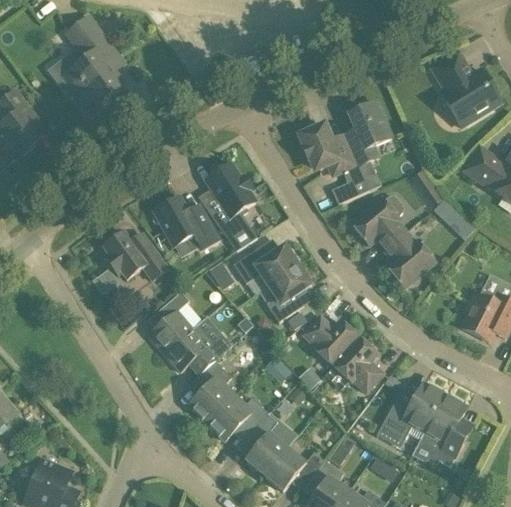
[(97,103),(122,83),(103,58),(114,49),(88,14),(65,31),(84,56),(59,76),(68,87),(82,106),(93,98),(97,103)]
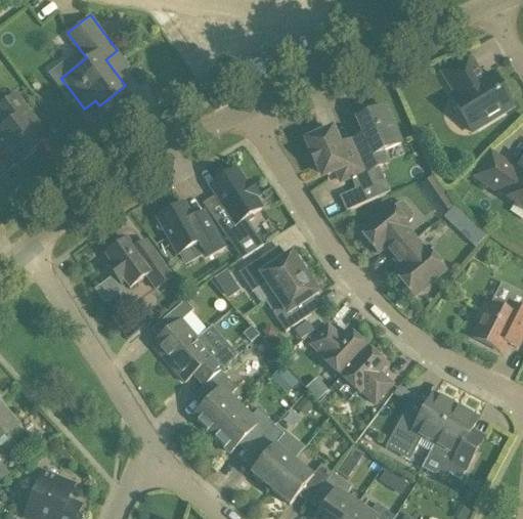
[(480,77),(474,66),(476,65),(468,51),(441,68),(456,92),(450,95),(470,127),(512,101),(492,70),(480,77)]
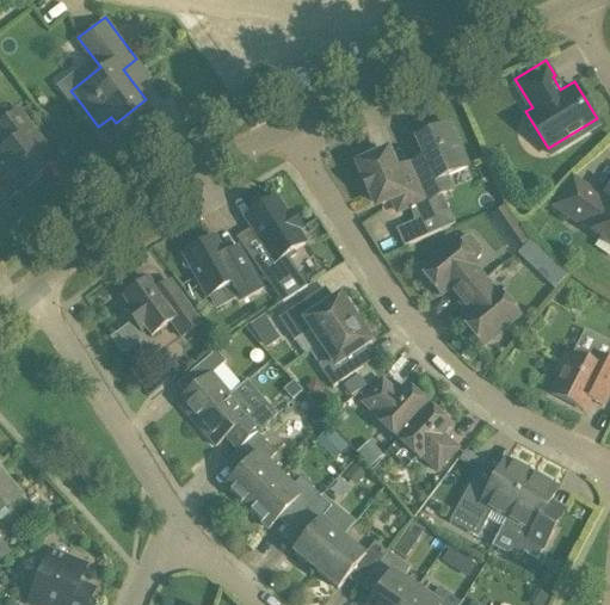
[(0,164),(18,187),(44,167),(35,154),(48,144),(17,105),(0,117),(0,164)]
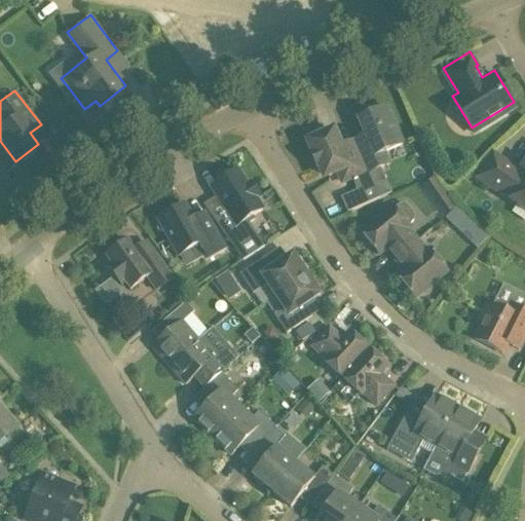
[(355,143),(366,166),(367,166),(368,169),(387,160),(382,149),(401,140),(384,103),(358,115),(367,137),(355,142),(357,143),(355,143)]
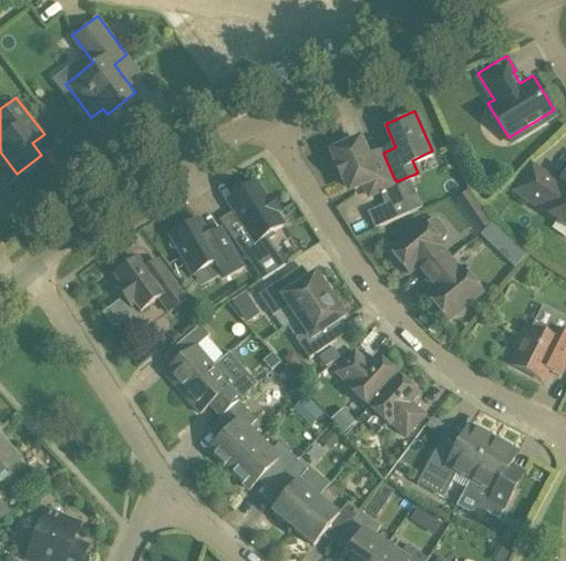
[(394,179),(383,154),(369,160),(358,135),(335,146),(332,152),(336,160),(333,160),(340,175),(342,174),(347,183),(351,185),(363,180),(368,191),(394,179)]
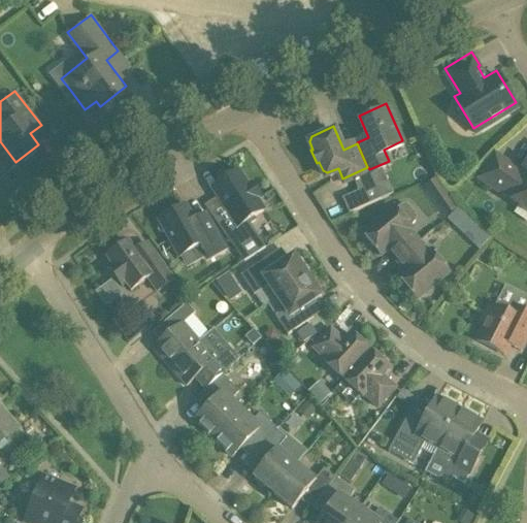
[(526,153),(518,166),(494,151),(478,174),(526,207),(526,153)]
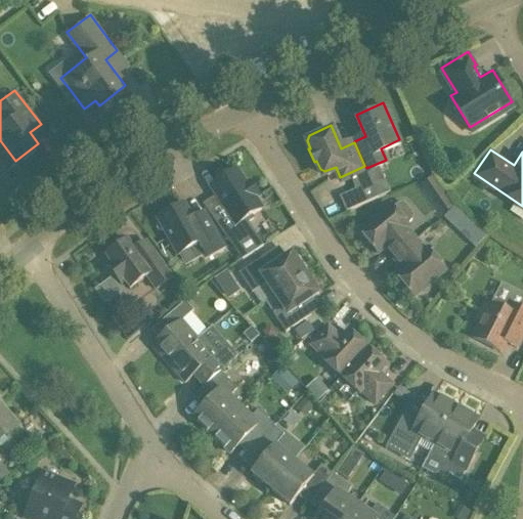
[(245,180),(235,165),(214,179),(217,183),(216,190),(225,205),(211,214),(232,244),(242,256),(248,251),(241,240),(255,230),(247,218),(253,214),(251,211),(261,204),(254,195),(258,191),(249,177),(245,180)]
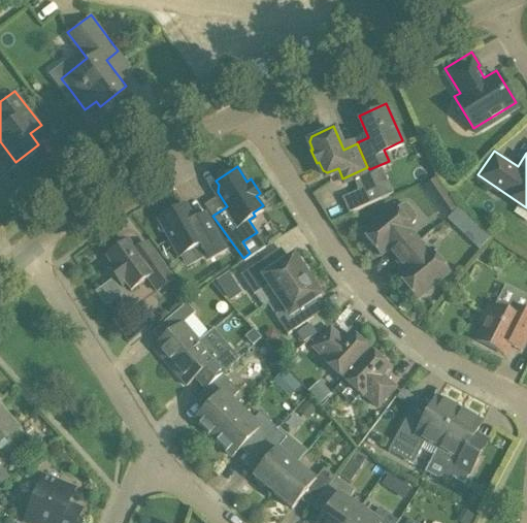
[(443,214),(456,205),(435,175),(423,184),(443,214)]
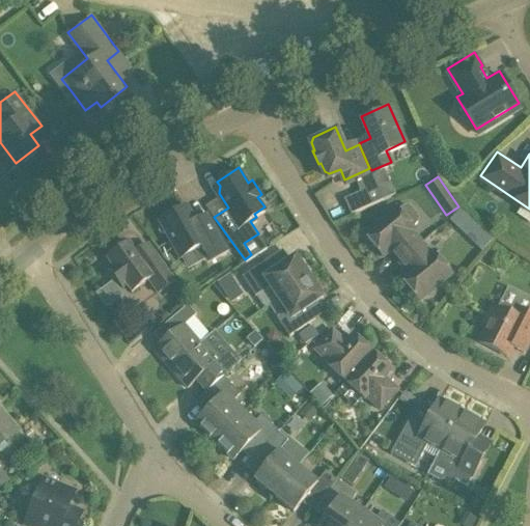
[(200,228),(185,202),(170,211),(163,209),(158,227),(165,229),(179,254),(202,241),(212,257),(228,248),(213,221),(200,228)]
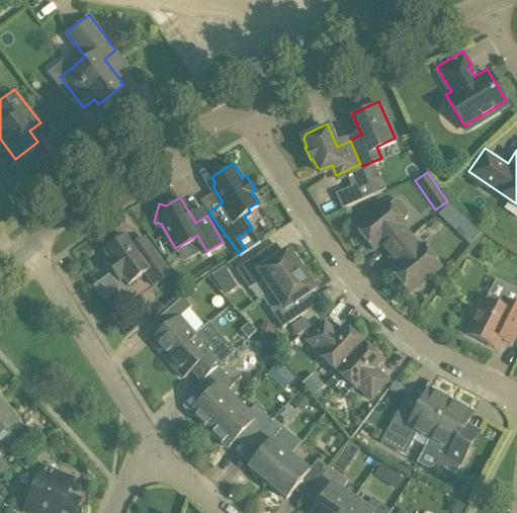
[(389,251),(410,233),(400,223),(403,220),(402,219),(407,214),(408,209),(407,205),(401,199),(398,197),(394,197),(388,201),(385,198),(354,225),(372,246),(379,240),(389,251)]
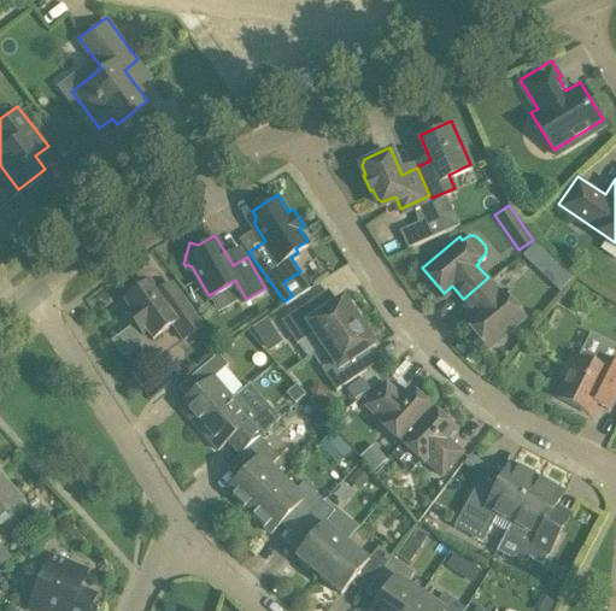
[(534,240),(521,253),(535,266),(549,252),(535,239),(534,240)]
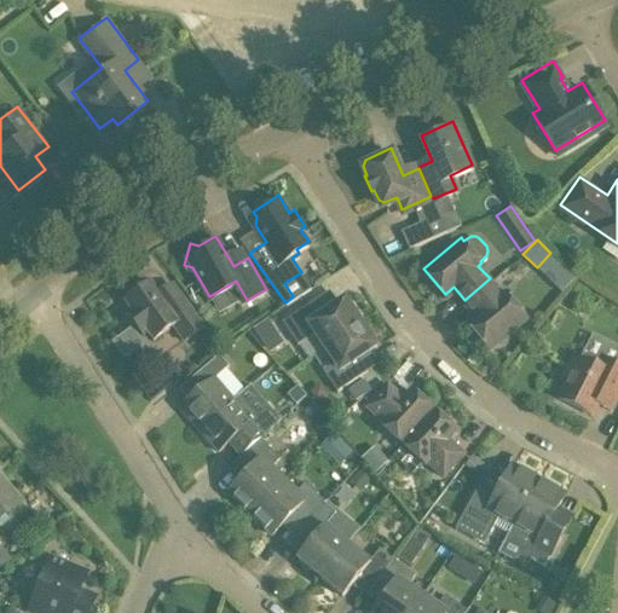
[(202,323),(171,279),(157,290),(148,278),(122,296),(128,305),(125,308),(140,331),(145,328),(151,336),(171,322),(183,337),(202,323)]
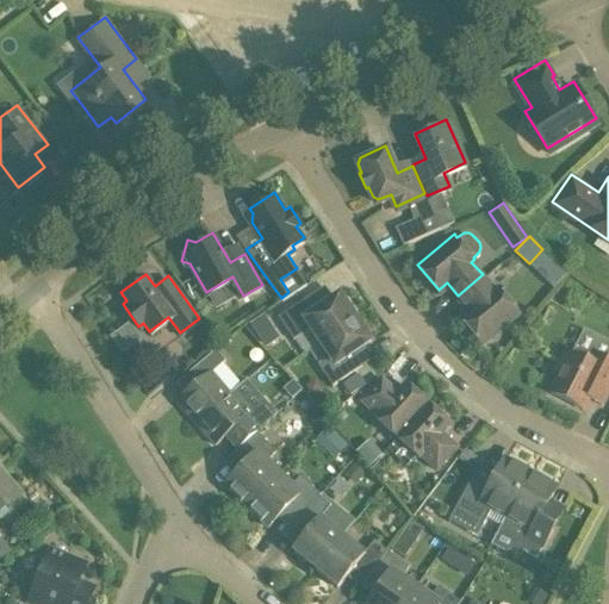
[(483,274),(458,296),(468,309),(460,315),(480,340),(517,310),(496,285),(493,287),(483,274)]
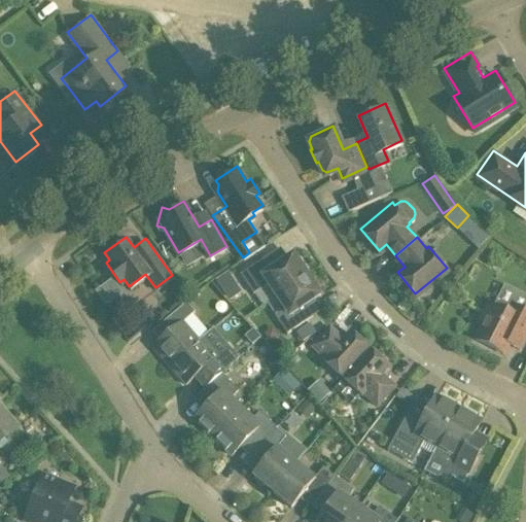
[(274,292),(306,271),(305,270),(306,267),(301,259),(297,259),(291,251),(273,264),(266,253),(239,272),(252,290),(267,281),(274,292)]
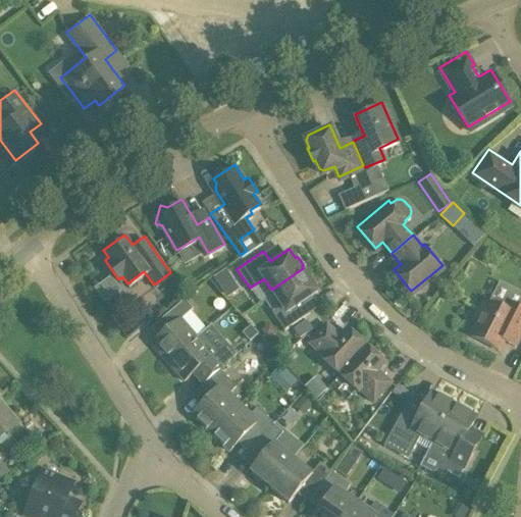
[(224,296),(239,287),(224,266),(211,275),(224,296)]
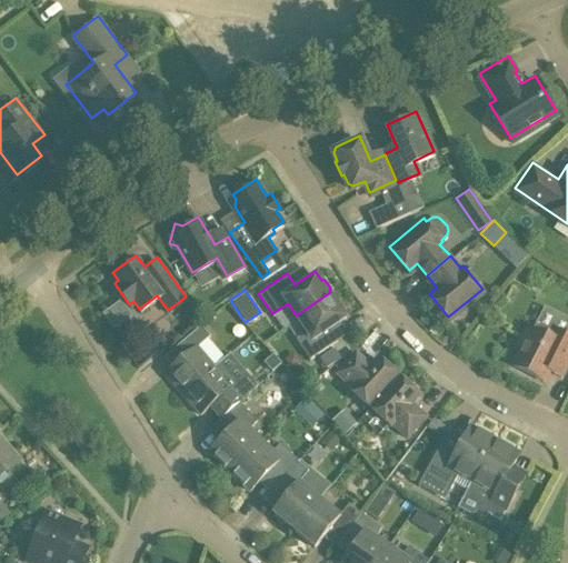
[(330,292),(296,315),(306,329),(295,335),(309,357),(347,331),(338,319),(345,314),(340,308),(341,303),(337,298),(334,298),(330,292)]
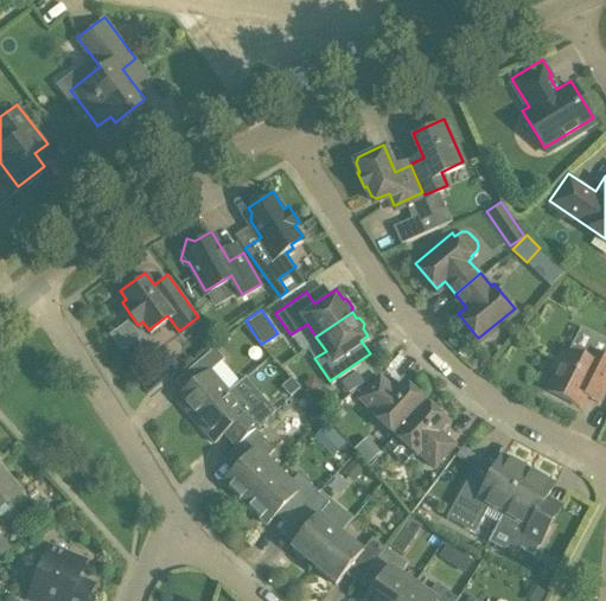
[(193,417),(227,388),(210,368),(223,356),(214,344),(190,364),(199,373),(174,395),(193,417)]
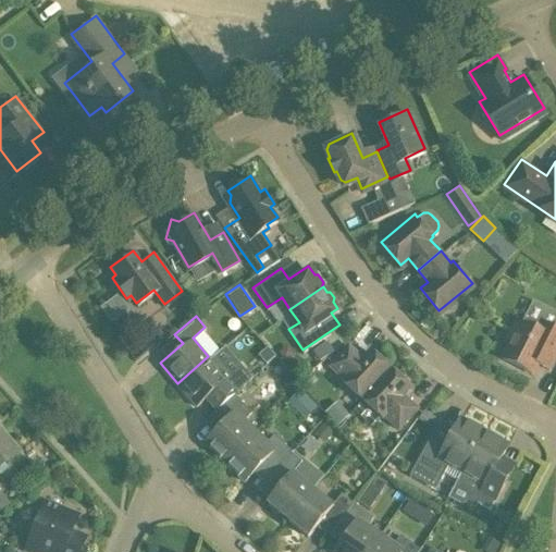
[(547,367),(552,356),(555,348),(555,326),(542,319),(538,328),(520,318),(518,321),(514,319),(505,335),(510,339),(502,355),(531,370),(535,362),(547,367)]
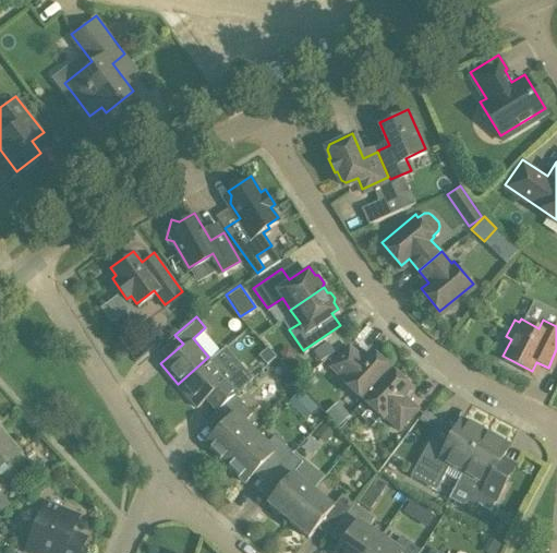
[(326,339),(312,349),(318,359),(334,350),(326,339)]
